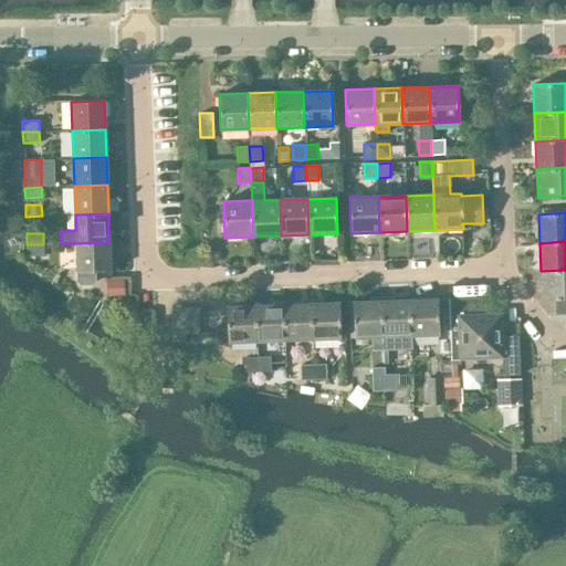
[(109,271),(108,242),(75,243),(76,281),(80,284),(91,284),(94,281),(94,271),(109,271)]
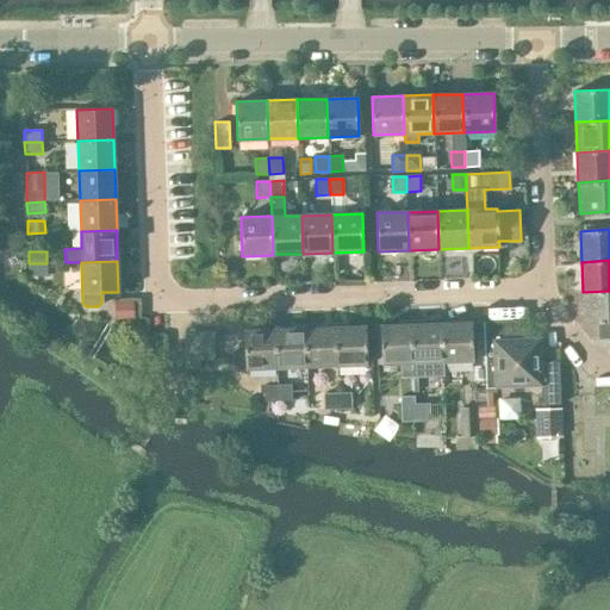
[(48,275),(47,263),(29,263),(30,275),(48,275)]
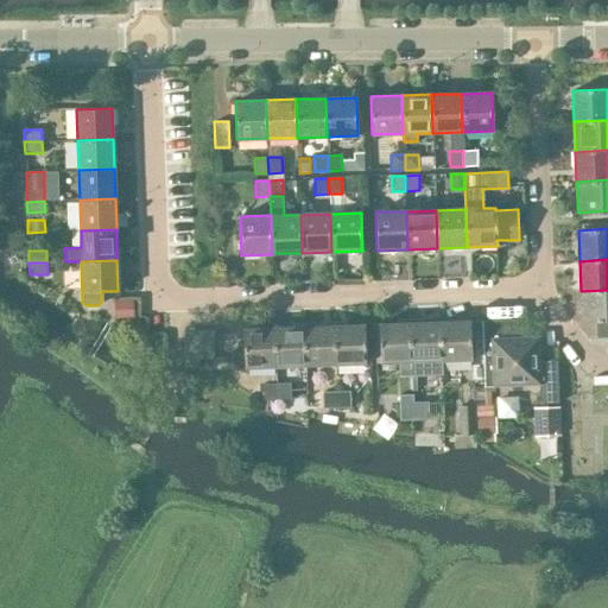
[(607,290),(581,291),(582,322),(595,322),(596,339),(607,337),(607,290)]
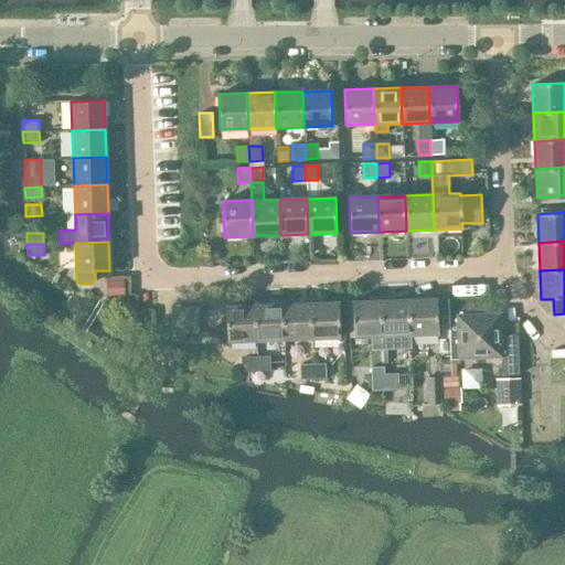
[(125,279),(107,279),(107,296),(125,295),(125,279)]
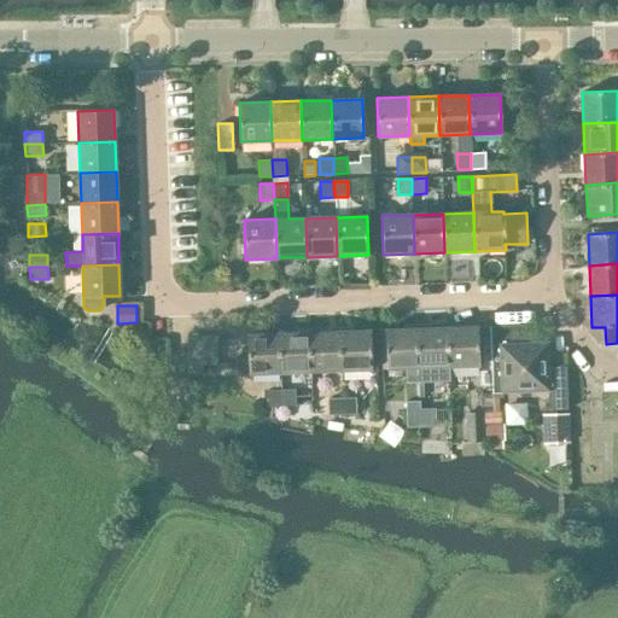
[(548,409),(566,409),(565,367),(548,367),(547,351),(528,353),(528,326),(489,327),(491,392),(548,390),(548,409)]
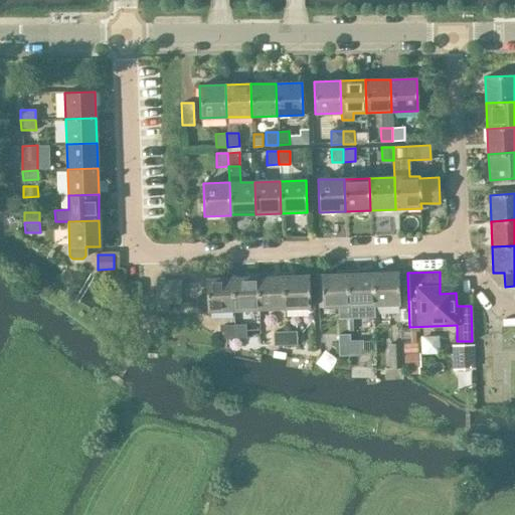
[(398,273),(372,274),(373,305),(399,304),(398,273)]
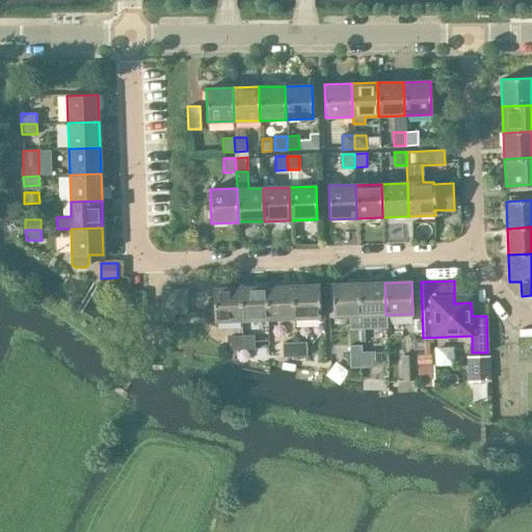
[(386,315),(384,283),(358,284),(360,316),(386,315)]
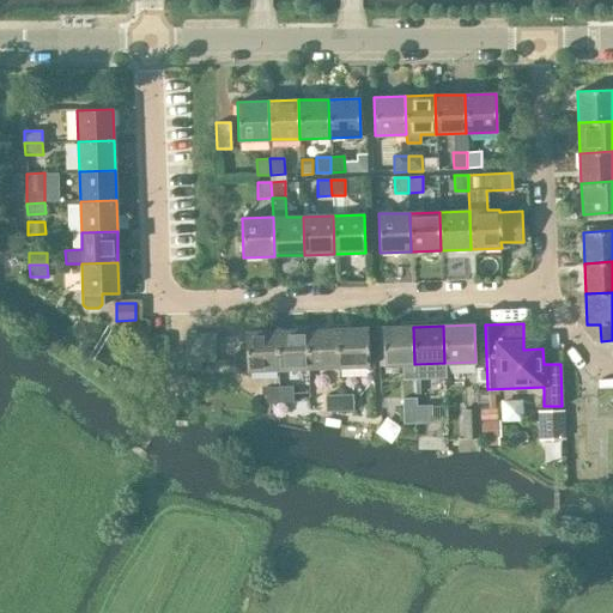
[(383,365),(414,364),(413,327),(382,327),(383,365)]
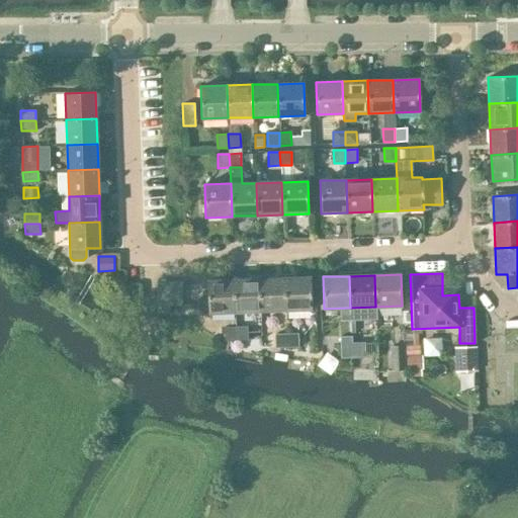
[(284,278),(285,310),(312,309),(311,277),(284,278)]
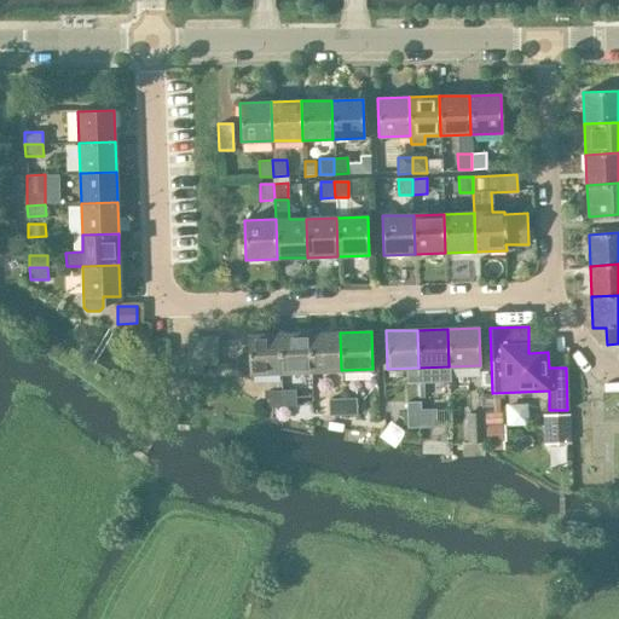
[(311,371),(341,370),(340,333),(310,334),(311,371)]
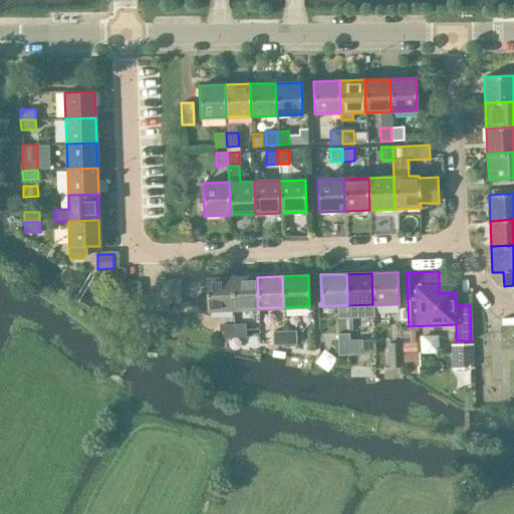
[(232,309),(258,308),(257,277),(231,278),(232,309)]
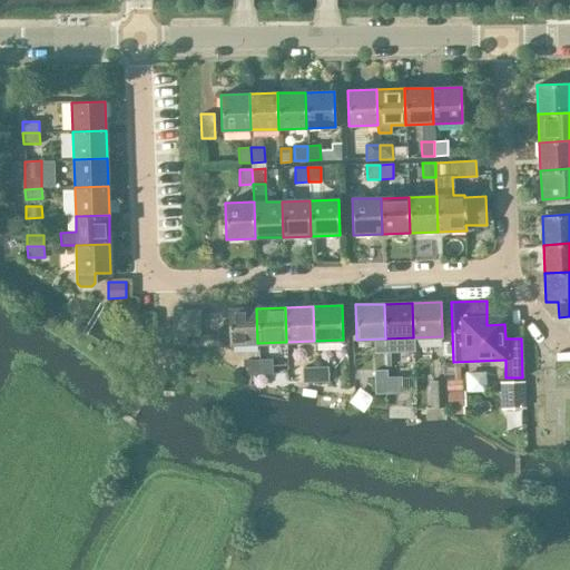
[(218,344),(257,343),(256,308),(227,310),(228,326),(217,326),(218,344)]
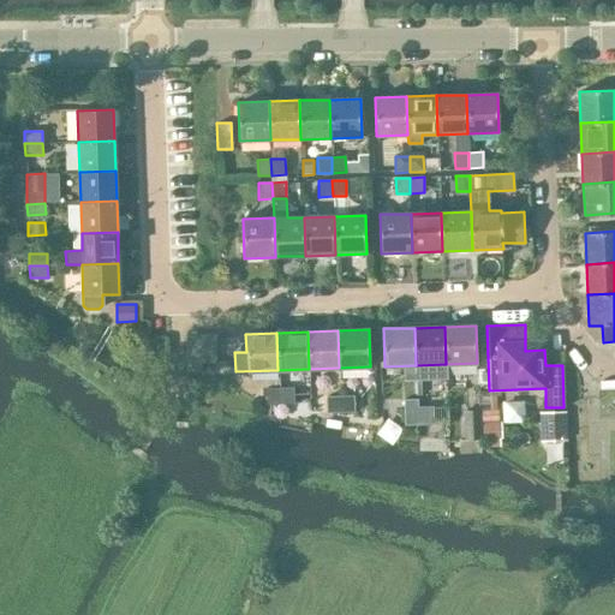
[(187,372),(203,372),(202,363),(218,363),(216,353),(186,353),(187,372)]
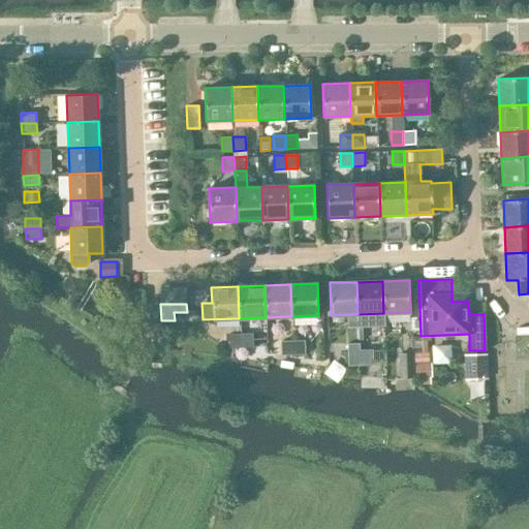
[(240,334),(241,348),(255,348),(255,333),(240,334)]
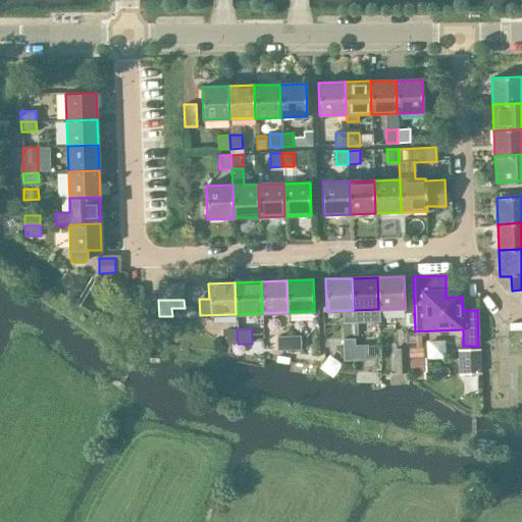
[(225,344),(238,344),(237,329),(225,329),(225,344)]
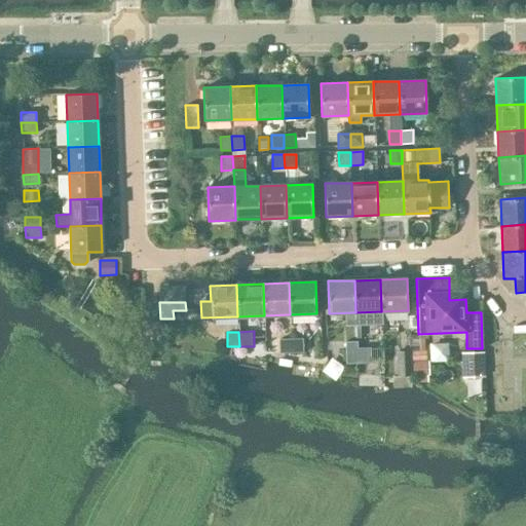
[(156,335),(153,346),(163,348),(166,337),(156,335)]
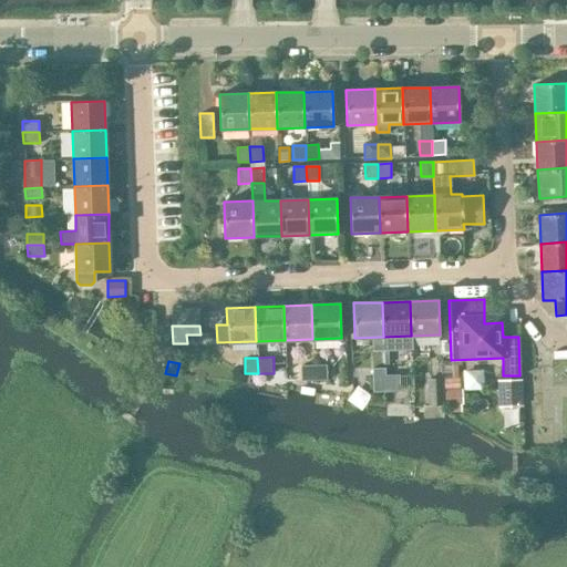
[(451,361),(441,361),(441,364),(441,373),(441,378),(444,378),(452,378),(452,364),(452,361),(451,361)]
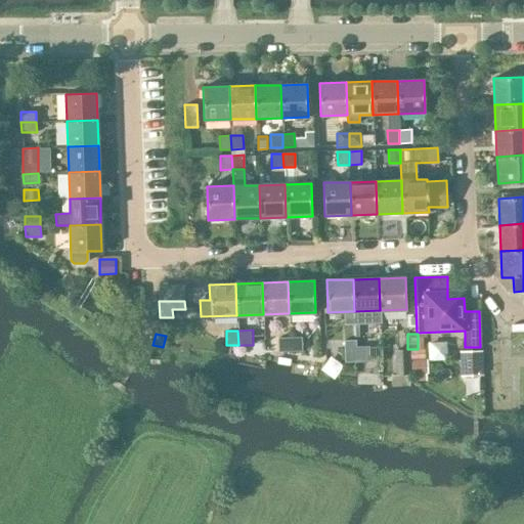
[(279,352),(290,351),(290,338),(278,338),(279,352)]
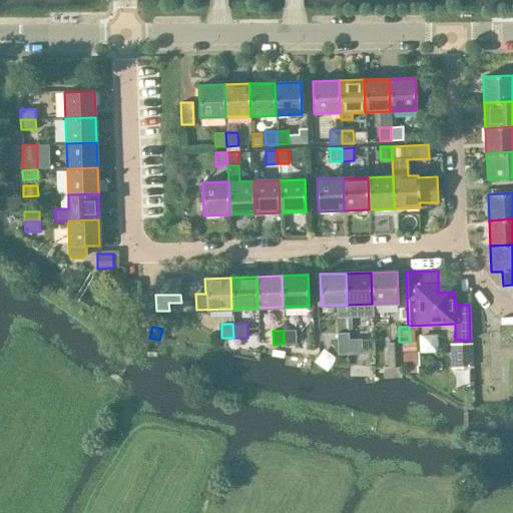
[(284,331),(284,344),(296,344),(296,331),(284,331)]
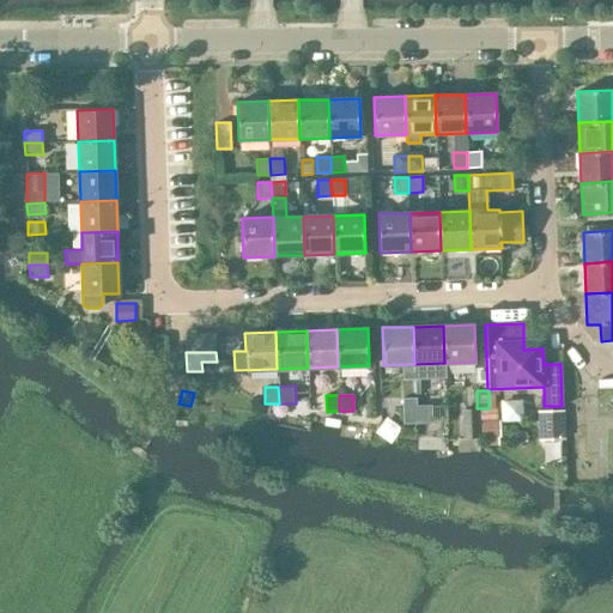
[(522,400),(502,401),(503,423),(523,422),(522,400)]
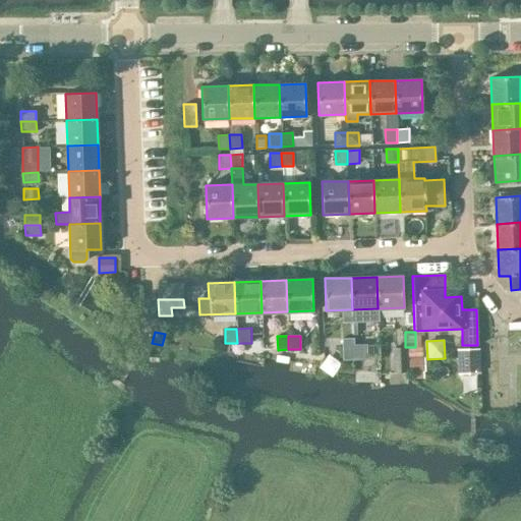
[(343,359),(354,359),(353,345),(343,346),(343,359)]
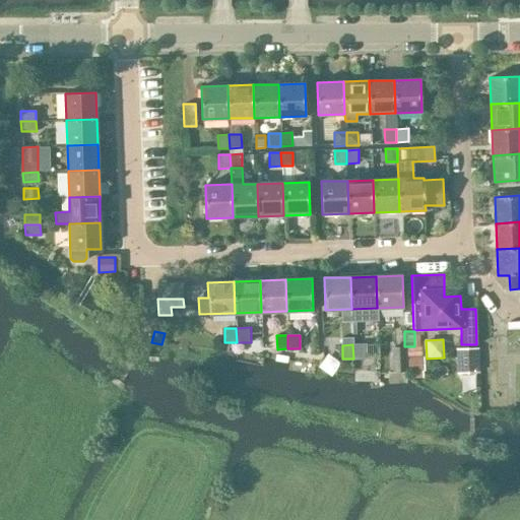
[(365,344),(352,344),(353,359),(366,358),(365,344)]
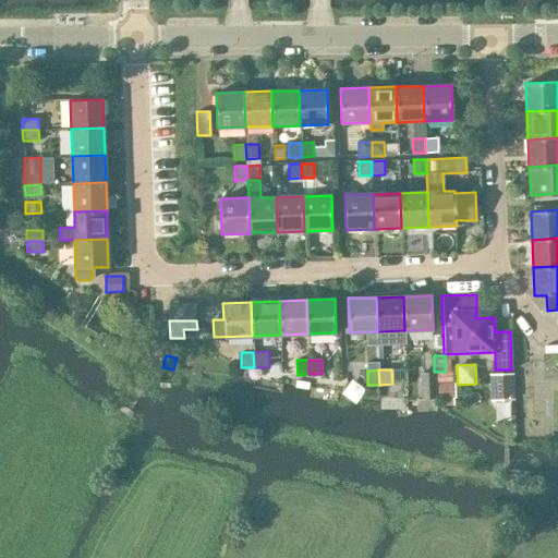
[(437,398),(437,372),(434,372),(421,372),(422,399),(437,398)]
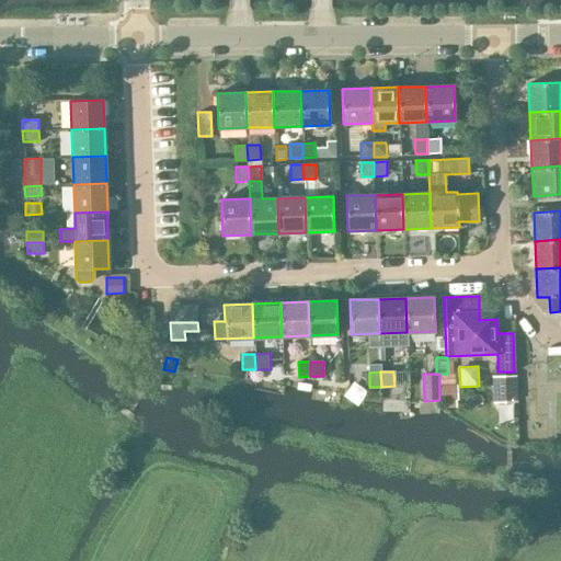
[(492,377),(493,402),(518,402),(518,376),(492,377)]
